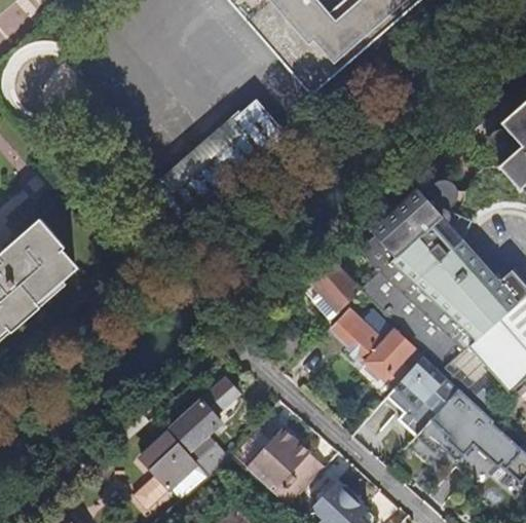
[(215,0),(234,23),(272,67),(300,98),(308,99),(328,82),(397,22),(416,0),(215,0)]
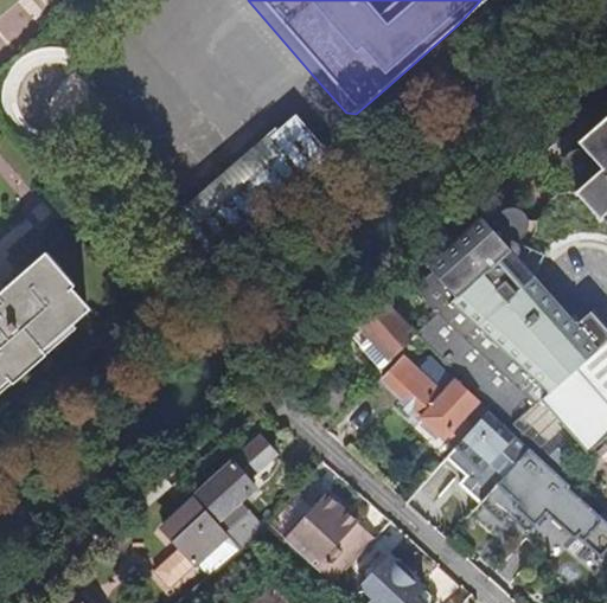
[(205,249),(331,158),(298,111),(172,203),(205,249)]
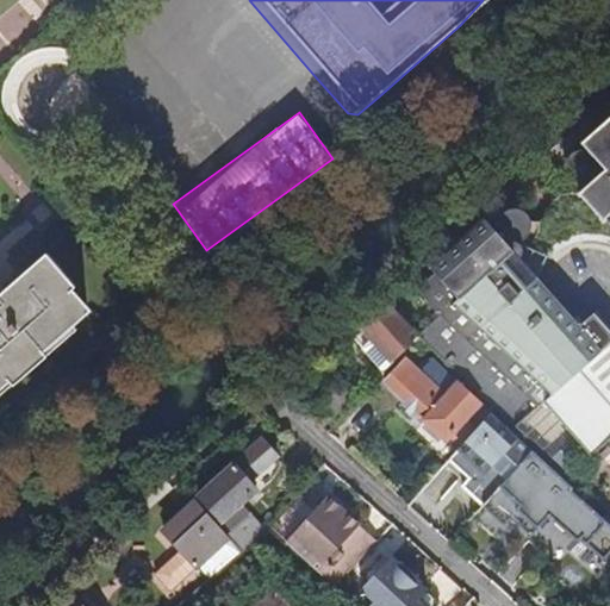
[(609,164),(609,112),(579,141),(584,148),(580,148),(577,148),(574,149),(570,152),(566,156),(565,160),(564,164),(564,168),(564,174),(576,188),(579,192),(609,164)]
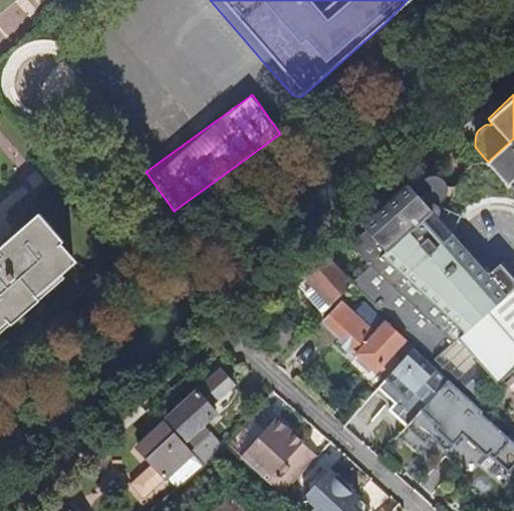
[(513,139),(488,162),(495,170),(513,191),(513,139)]
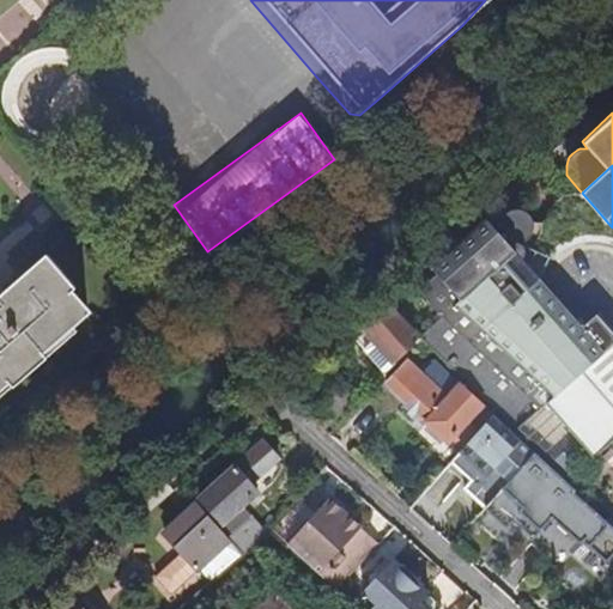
[(612,232),(588,205),(580,195),(576,190),(572,190),(565,193),(560,195),(557,199),(554,203),(552,211),(546,217),(541,220),(535,223),(535,227),(534,231),(533,233),(530,237),(527,241),(525,242),(522,243),(522,249),(529,249),(534,249),(551,257),(557,253),(568,245),(586,241),(592,241),(605,242),(612,244),(612,232)]
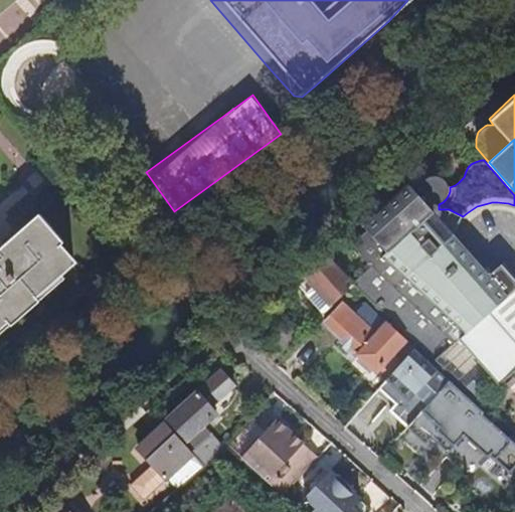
[(496,170),(489,162),(487,164),(494,172),(496,170)]
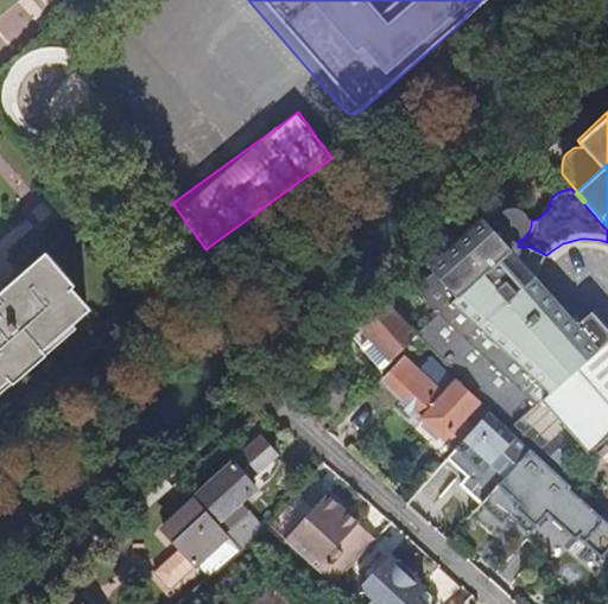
[(583,203),(607,230),(607,226),(586,201),(583,203)]
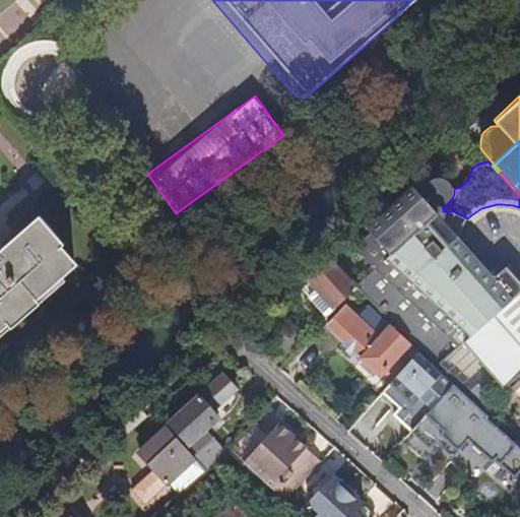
[(473,256),(443,217),(443,211),(443,206),(445,205),(447,204),(450,201),(452,198),(453,196),(454,193),(454,189),(452,185),(448,180),(445,178),(440,177),(432,179),(429,181),(425,187),(425,194),(421,195),(416,190),(411,184),(365,225),(369,232),(355,245),(371,262),(375,262),(375,267),(354,284),(358,288),(438,363),(462,341),(519,289),(519,282),(504,262),(493,273),(475,256),(473,256)]
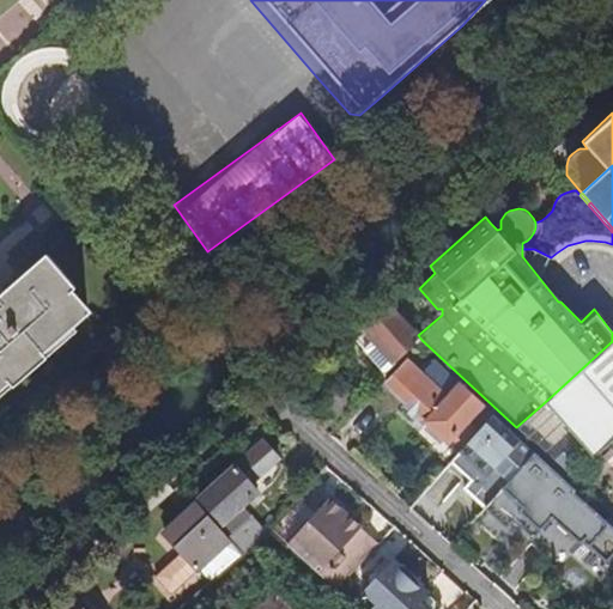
[(0,385),(8,379),(12,385),(47,357),(41,349),(87,311),(71,293),(76,288),(46,256),(0,294),(0,385)]
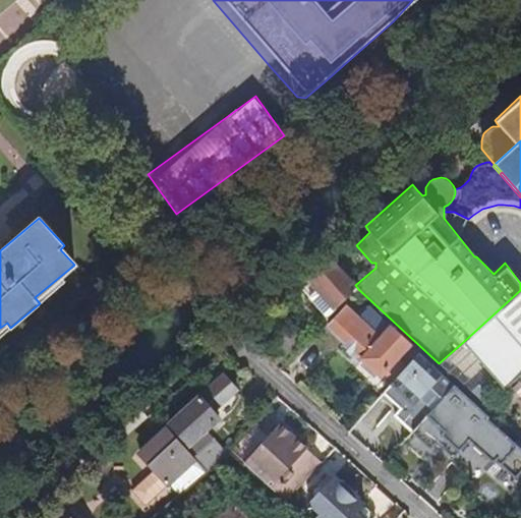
[(354,293),(358,289),(355,285),(330,259),(299,286),(327,318),(354,293)]
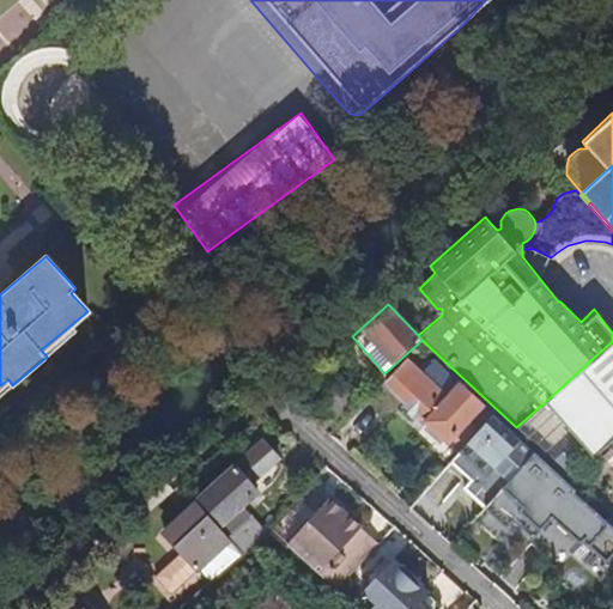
[(594,455),(612,437),(612,341),(545,402),(553,410),(594,455)]
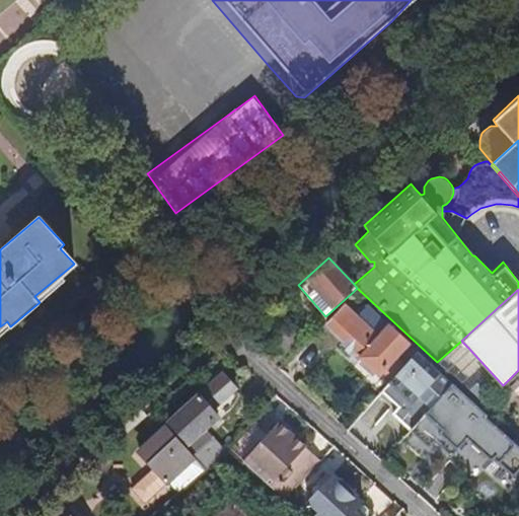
[(416,353),(418,351),(390,325),(387,328),(379,337),(362,321),(357,326),(349,319),(337,333),(380,373),(390,362),(399,371),(416,353)]
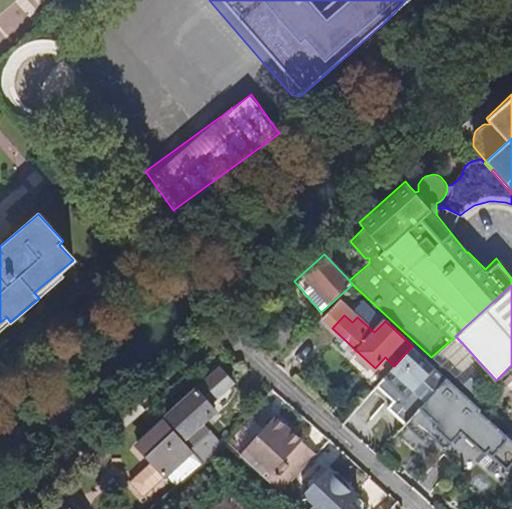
[(439,364),(462,343),(455,336),(431,357),(439,364)]
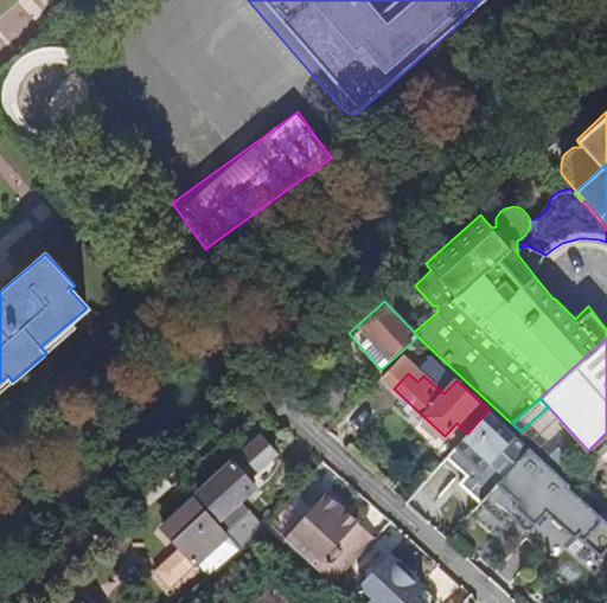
[(505,429),(508,427),(489,410),(486,412),(505,429)]
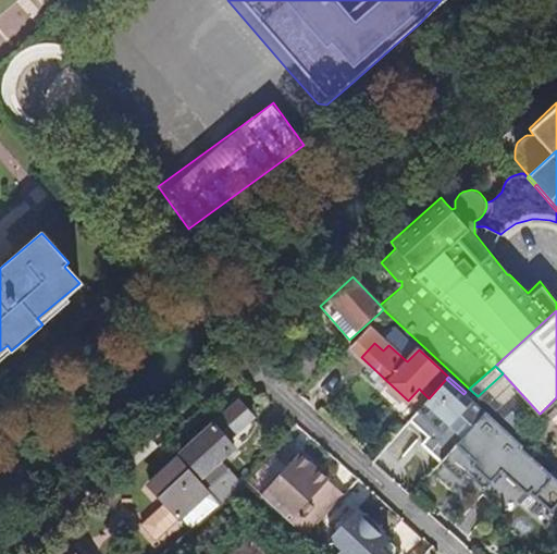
[(442,462),(485,415),(463,394),(446,379),(429,398),(415,414),(421,420),(417,426),(429,435),(421,443),(442,462)]
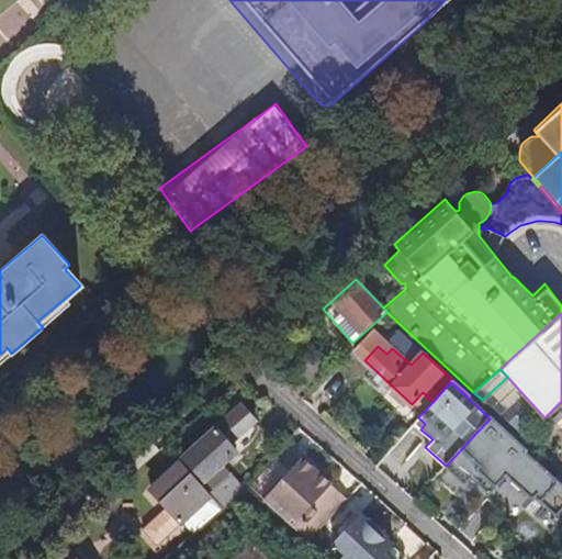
[(490,418),(492,416),(470,395),(468,398),(490,418)]
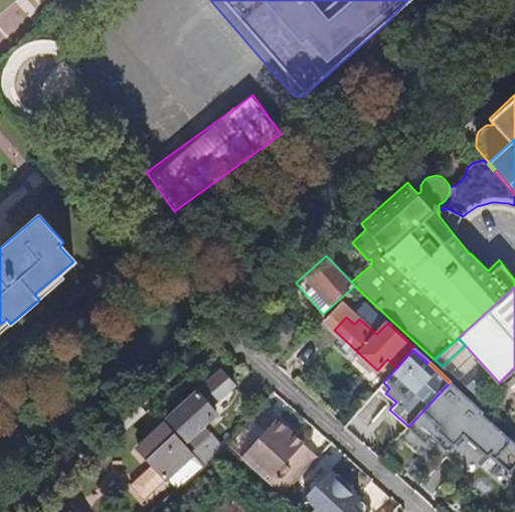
[(186,439),(205,421),(217,411),(211,404),(233,383),(221,370),(168,418),(186,439)]
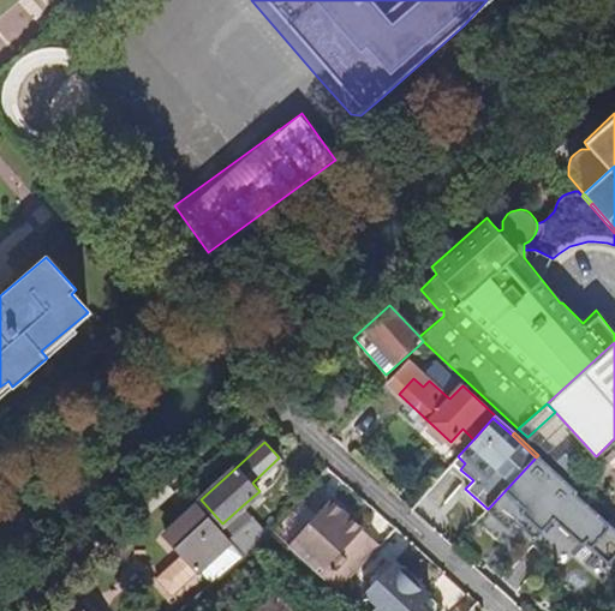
[(578,491),(571,485),(567,481),(538,455),(536,457),(565,484),(568,486),(575,493),(578,491)]
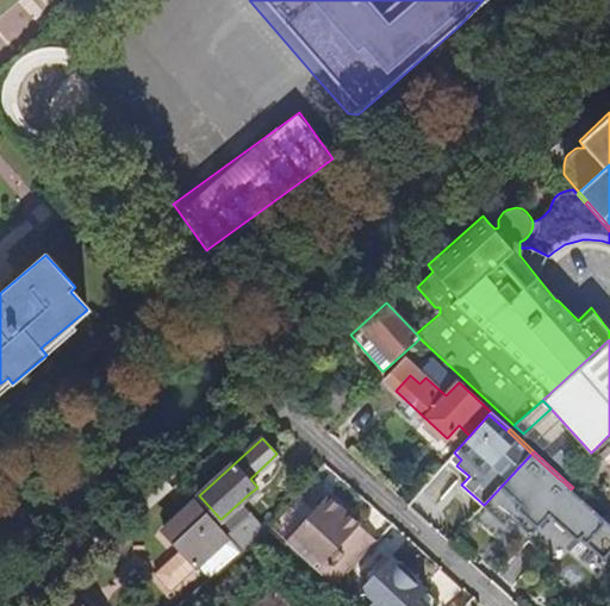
[(449,458),(456,466),(461,460),(454,453),(449,458)]
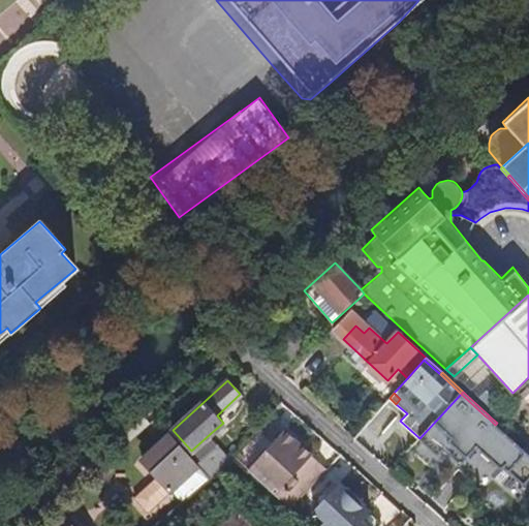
[(465,458),(495,425),(489,419),(486,416),(461,394),(419,438),(437,455),(443,447),(455,458),(460,453),(465,458)]
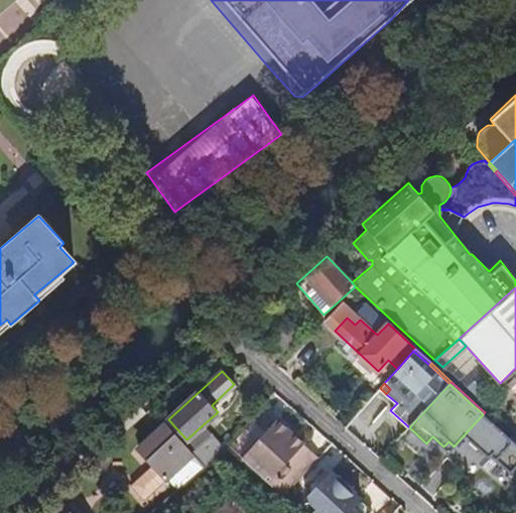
[(285,496),(318,459),(276,420),(242,457),(285,496)]
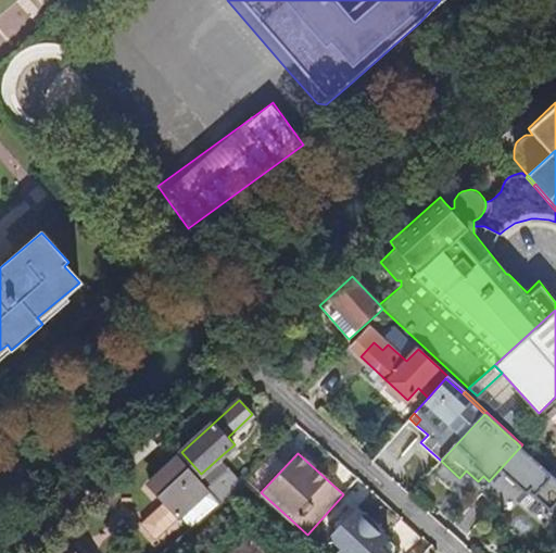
[(164,500),(189,477),(178,465),(176,467),(171,462),(167,465),(171,468),(151,486),(164,500)]
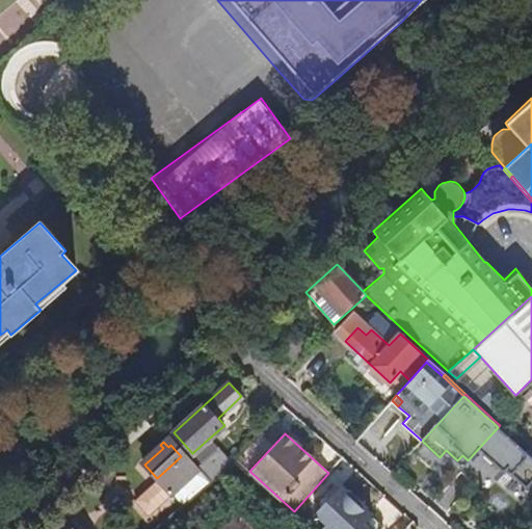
[(217,474),(197,451),(189,457),(209,481),(217,474)]
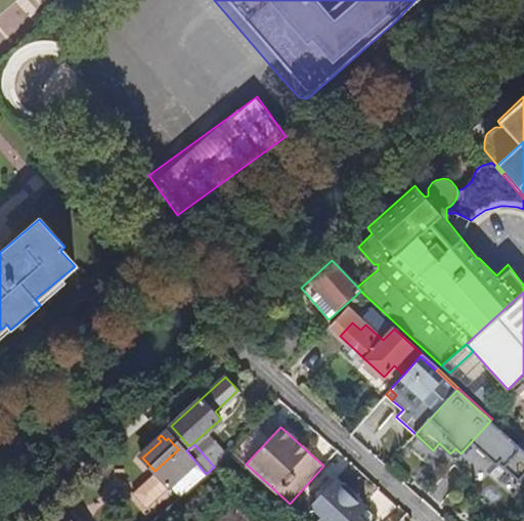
[(456,459),(461,453),(455,448),(450,453),(456,459)]
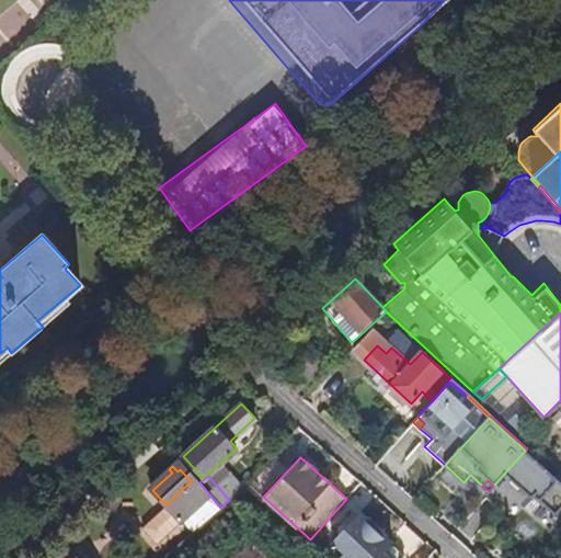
[(220,508),(199,482),(189,493),(208,516),(220,508)]
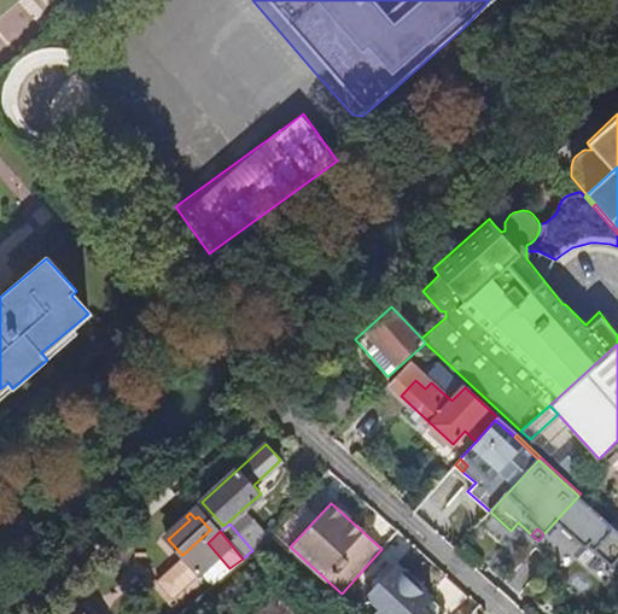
[(617,531),(607,543),(607,545),(596,557),(608,568),(617,563),(617,531)]
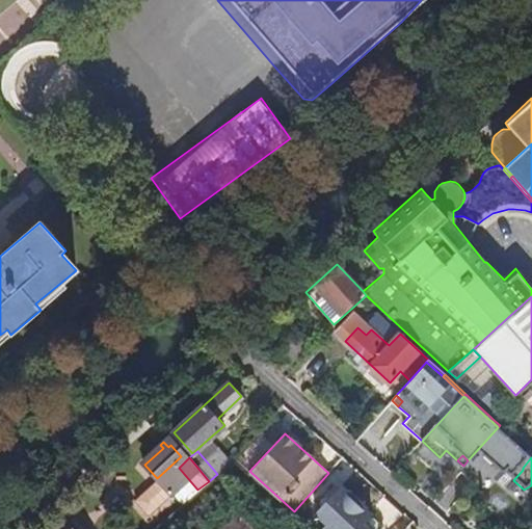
[(382,528),(384,528),(367,510),(368,509),(347,491),(346,492),(341,486),(316,513),(327,525),(324,528),(325,528),(382,528)]
